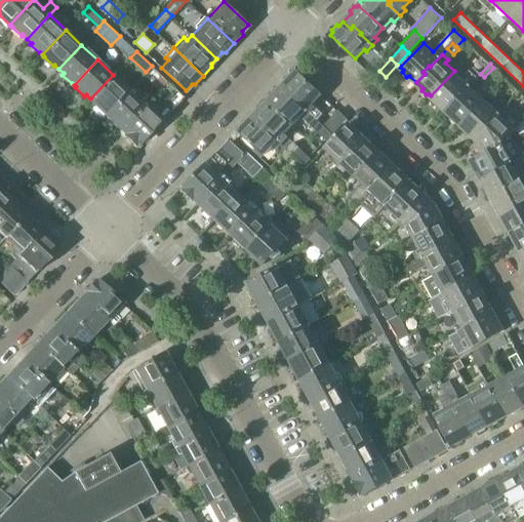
[(164,78),(152,67),(146,73),(158,84),(164,78)]
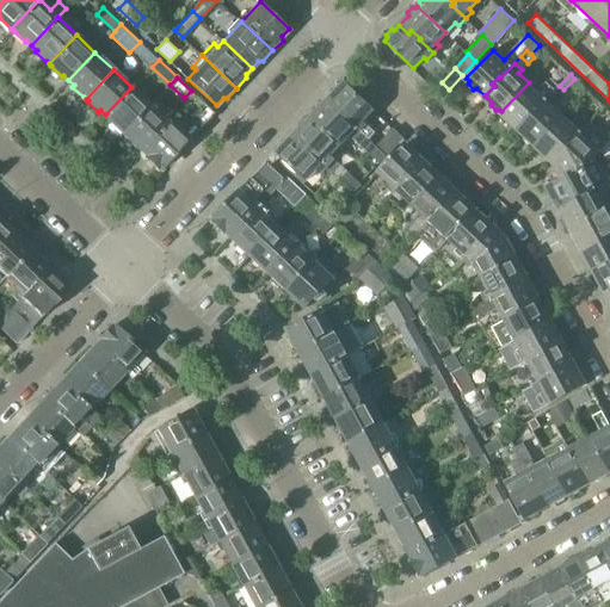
[(336,93),(328,100),(369,138),(375,132),(363,121),(374,110),(345,82),(343,85),(339,84),(334,90),(336,93)]
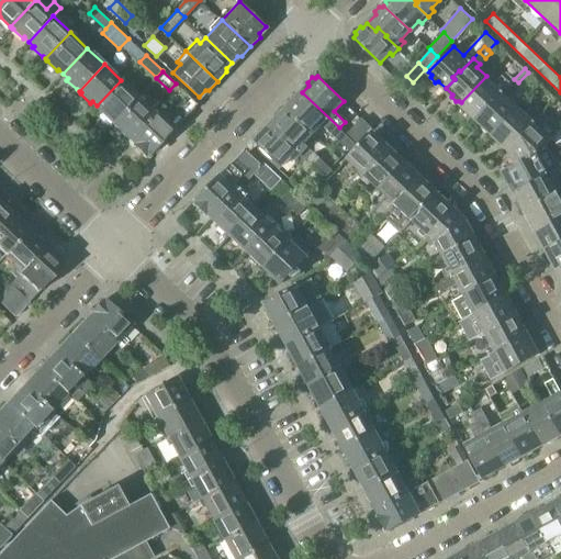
[(470,111),(478,119),(486,109),(484,107),(491,100),(492,101),(505,88),(498,82),(496,86),(486,76),(461,102),(463,104),(462,108),(468,112),(470,111)]
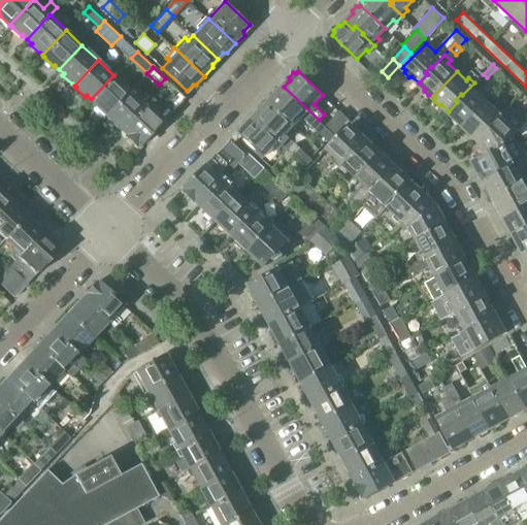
[(104,113),(106,116),(130,91),(113,75),(91,99),(96,103),(94,105),(104,115),(104,113)]
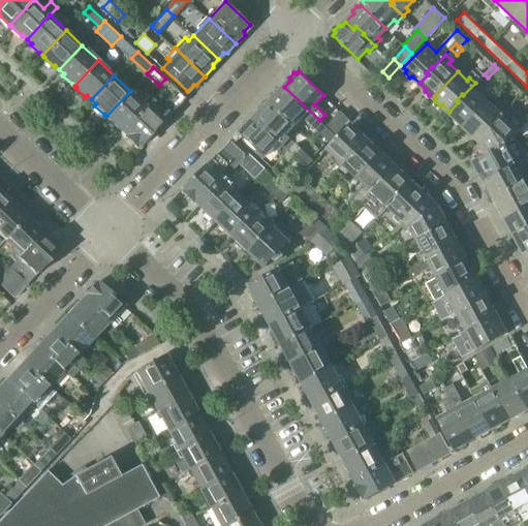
[(462,123),(464,125),(488,100),(478,92),(482,89),(475,83),(463,95),(462,94),(456,100),(458,102),(449,112),(456,117),(455,120),(459,124),(462,123)]
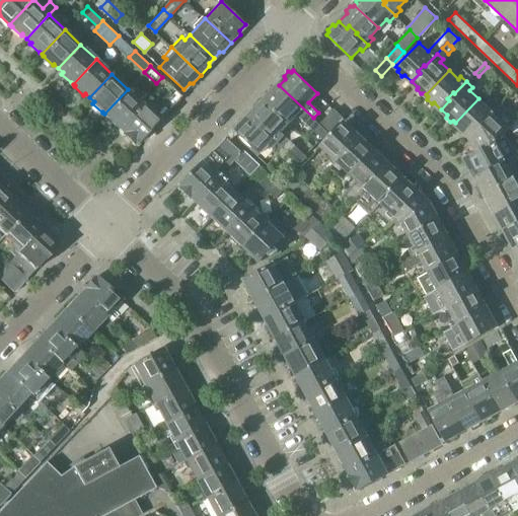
[(267,97),(265,99),(289,123),(297,115),(310,127),(322,139),(328,132),(319,124),(313,118),(279,85),(273,91),(270,90),(266,95),(267,97)]
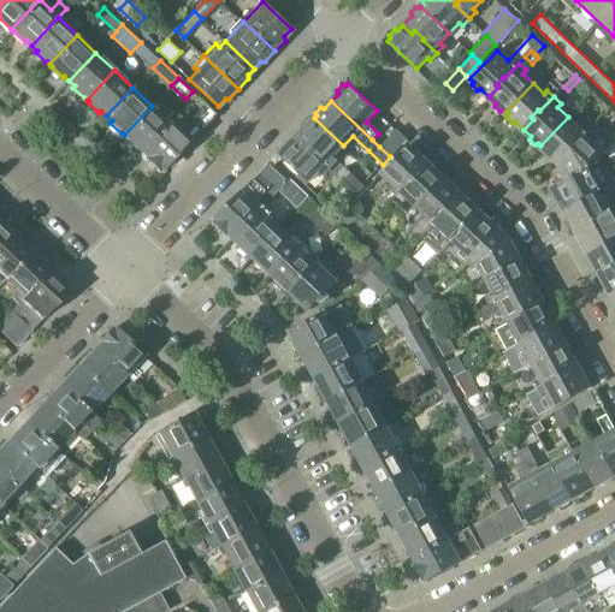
[(152,106),(124,135),(126,137),(125,137),(136,148),(139,146),(149,156),(147,158),(159,168),(160,167),(163,170),(216,113),(205,104),(187,123),(178,116),(171,123),(152,106)]
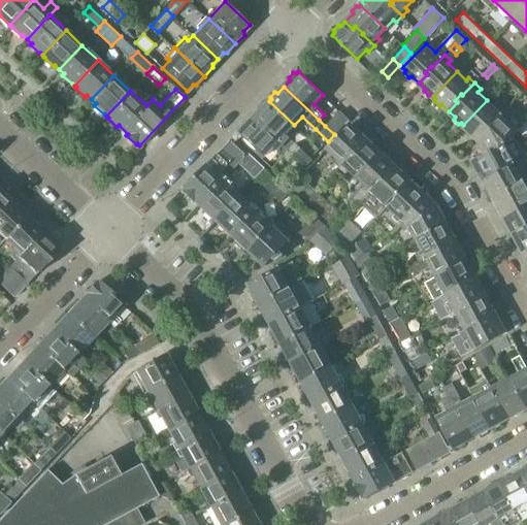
[(471,133),(479,139),(504,110),(499,105),(496,108),(487,100),(463,125),(465,127),(464,129),(469,133),(471,133)]
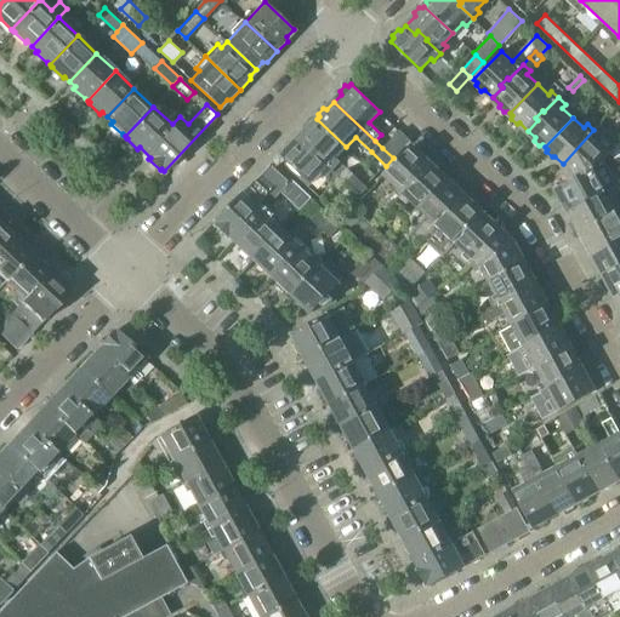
[(307,130),(300,138),(346,181),(359,194),(367,187),(336,158),(346,147),(317,119),(314,121),(312,120),(306,126),(307,130)]
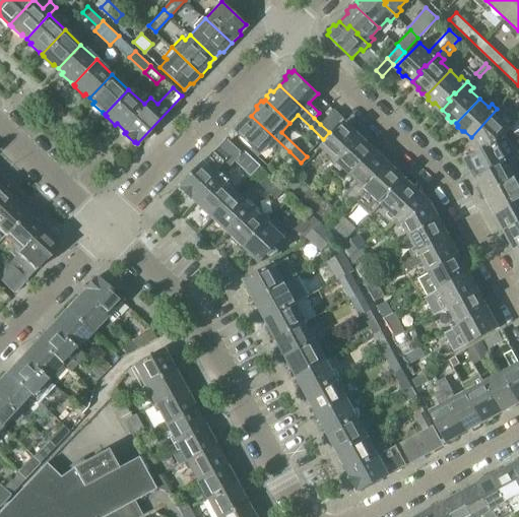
[(473,146),(476,152),(497,141),(496,140),(518,116),(503,102),(497,109),(471,137),(475,144),(473,146)]
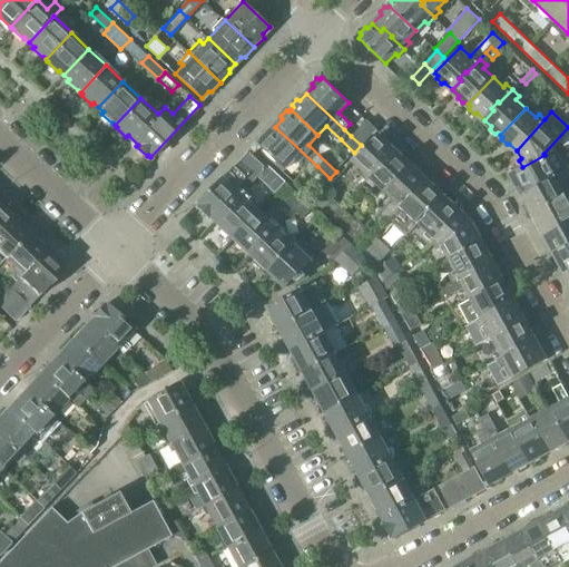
[(351,136),(361,145),(361,146),(378,128),(368,119),(351,136)]
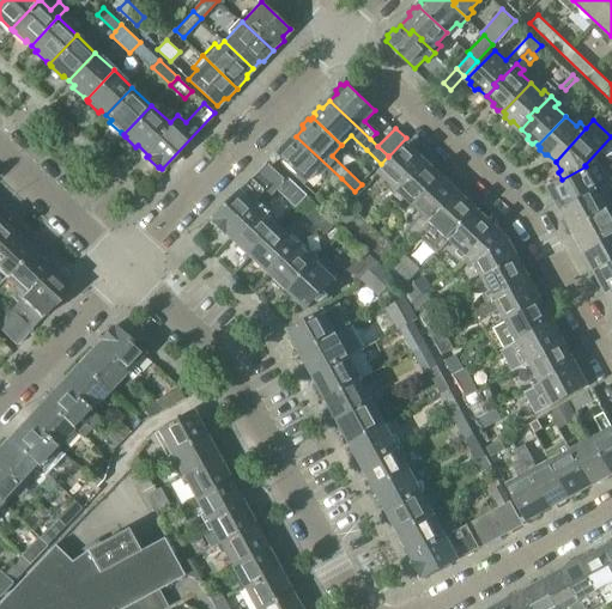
[(279,153),(308,181),(319,170),(334,186),(341,178),(296,136),(289,142),(286,141),(280,147),(282,151),(279,153)]
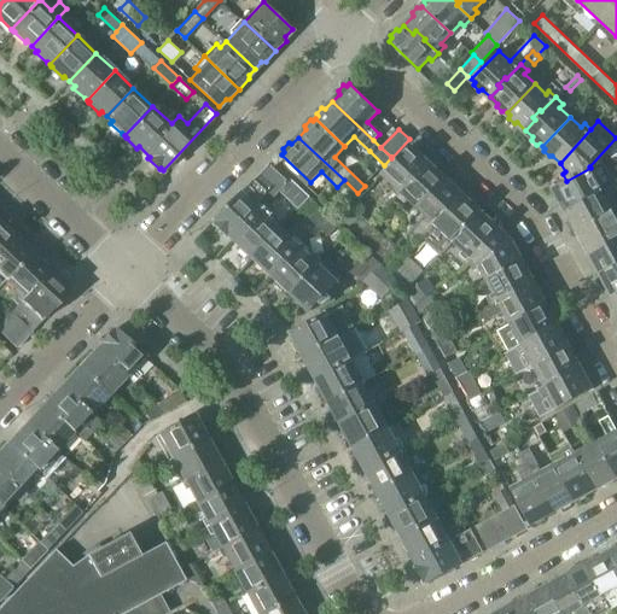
[(384,206),(396,193),(411,179),(412,180),(419,173),(415,169),(425,159),(420,155),(421,151),(415,146),(412,147),(409,144),(382,174),(393,183),(377,200),(384,206)]
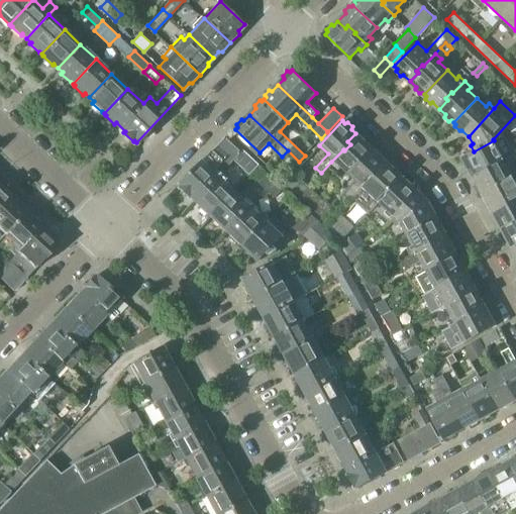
[(339,165),(348,174),(373,148),(371,146),(372,144),(367,139),(364,140),(355,133),(347,141),(350,144),(344,150),(343,149),(331,162),(337,168),(339,165)]
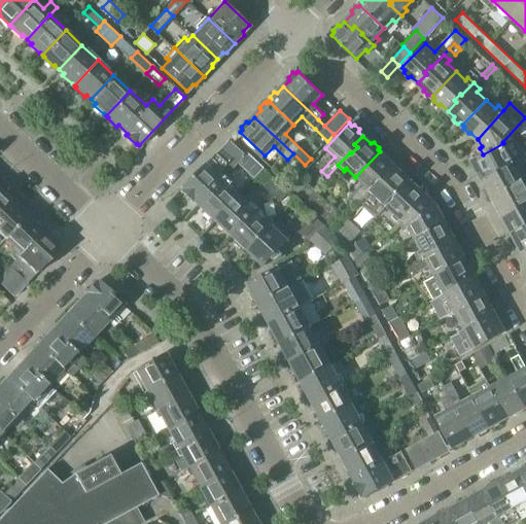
[(196,199),(201,203),(223,178),(218,174),(229,163),(234,167),(239,162),(245,154),(230,139),(184,187),(186,189),(185,190),(195,200),(196,199)]
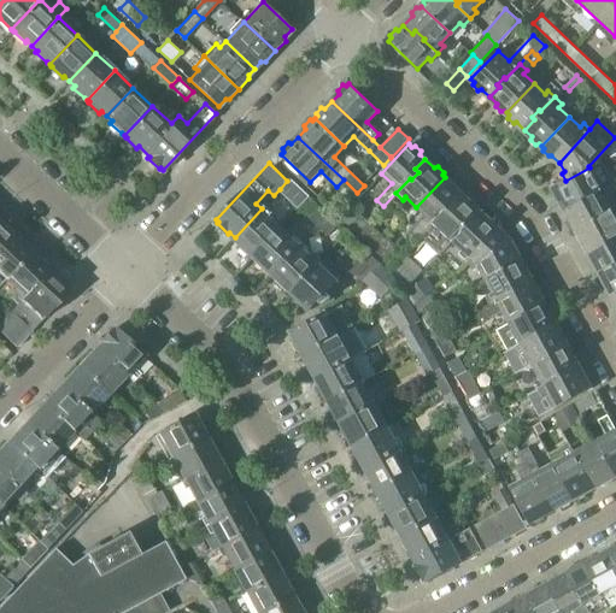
[(561,200),(567,211),(579,205),(576,201),(587,195),(587,196),(605,187),(600,178),(597,181),(590,168),(565,181),(553,187),(556,190),(553,193),(557,200),(561,200)]
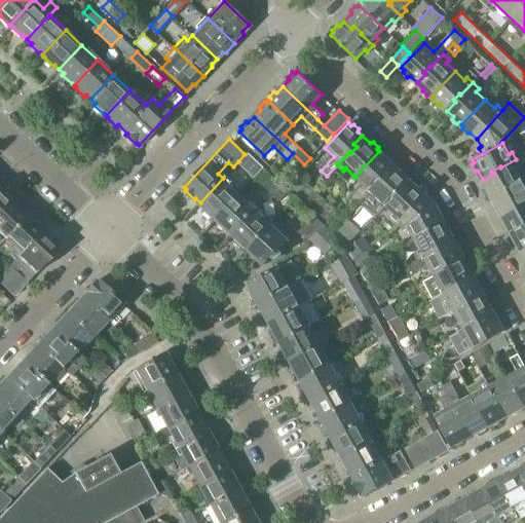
[(516,159),(523,156),(524,154),(524,145),(512,152),(516,159)]
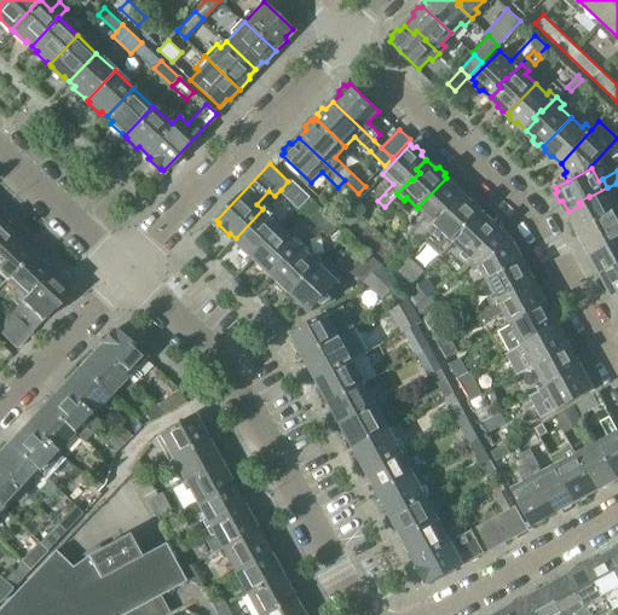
[(292,178),(288,181),(281,190),(299,208),(311,196),(292,178)]
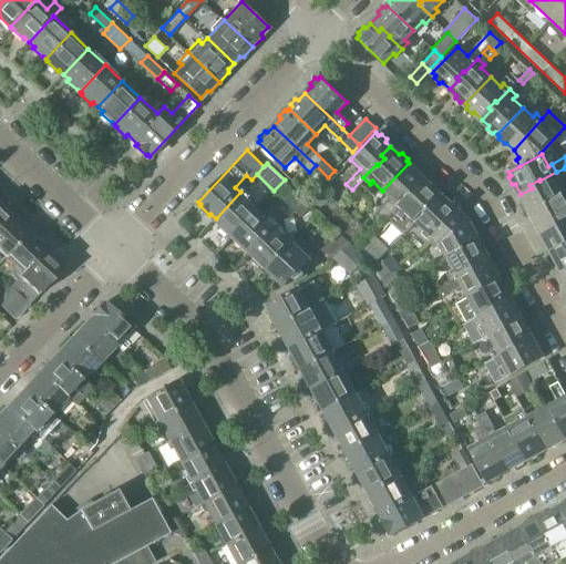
[(382,224),(386,221),(410,195),(411,196),(418,188),(414,186),(423,176),(418,172),(419,168),(413,164),(411,165),(409,163),(382,191),(390,197),(374,215),(382,224)]
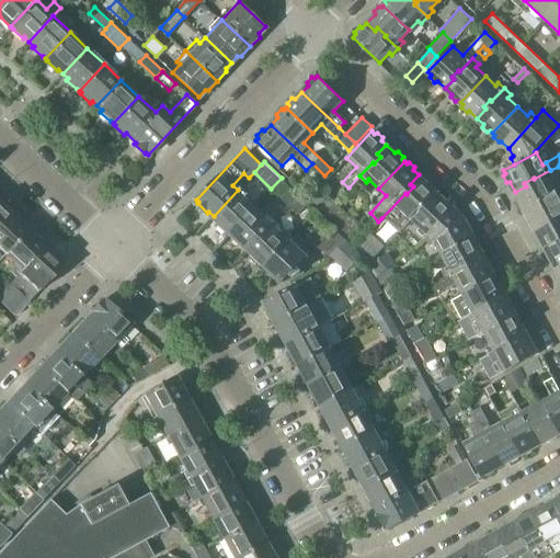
[(524,207),(525,209),(557,192),(550,180),(553,178),(550,170),(534,179),(534,178),(524,183),(526,186),(515,192),(518,198),(517,201),(521,206),(524,207)]
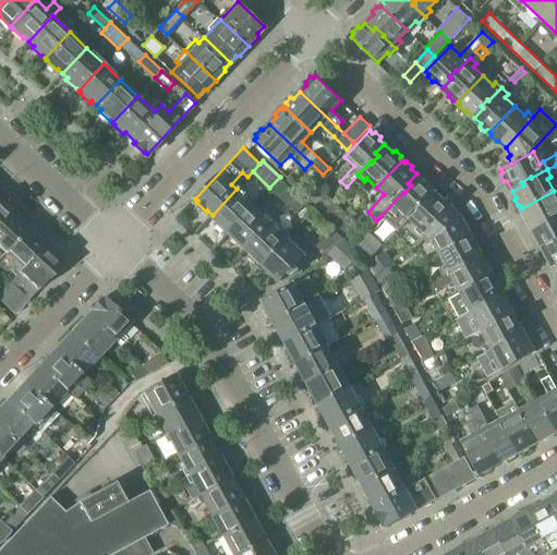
[(395,231),(408,217),(433,190),(432,189),(433,185),(427,181),(424,182),(416,173),(408,183),(411,185),(404,193),(403,192),(379,217),(395,231)]
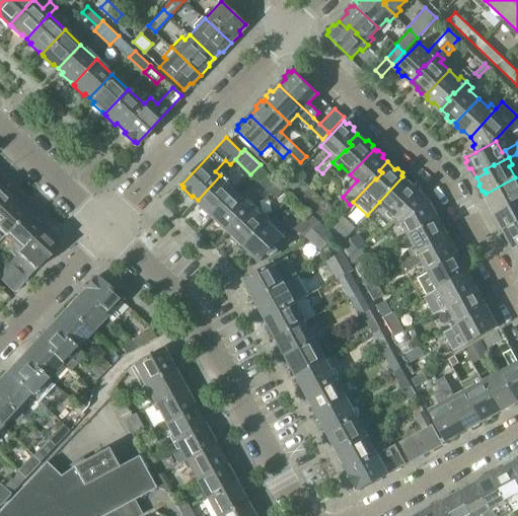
[(261,181),(269,189),(277,179),(269,172),(261,181)]
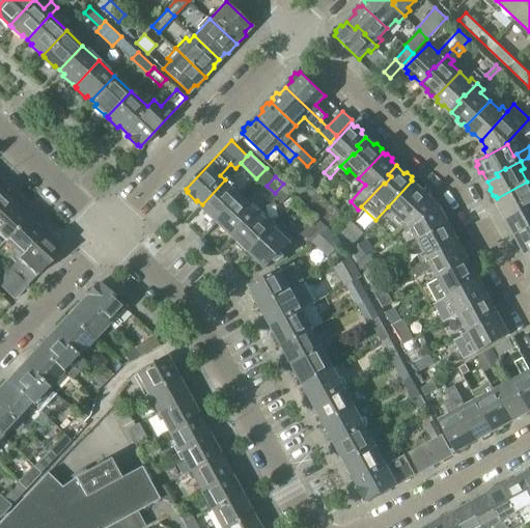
[(308,200),(315,193),(308,187),(311,185),(303,176),(294,186),(308,200)]
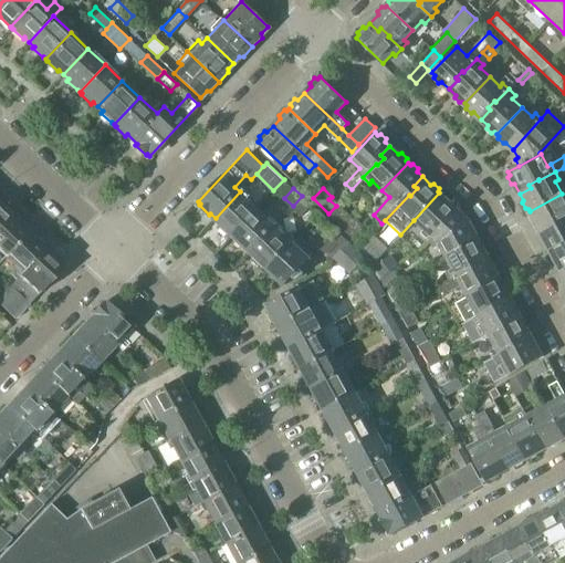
[(230,233),(231,236),(257,208),(240,191),(216,218),(220,222),(219,225),(229,233),(230,233)]
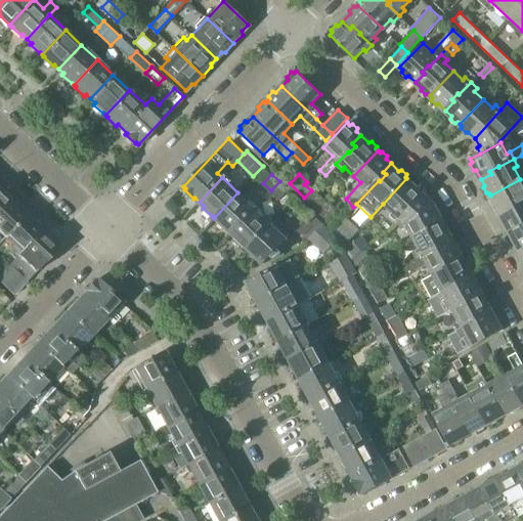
[(390,215),(396,221),(422,192),(416,187),(417,184),(411,180),(409,180),(406,178),(383,204),(392,213),(390,215)]
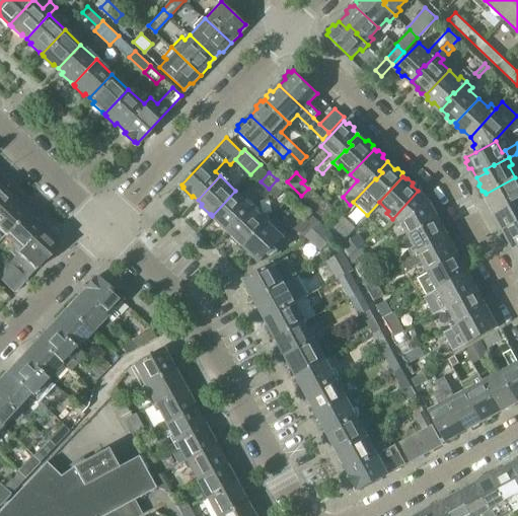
[(491,204),(497,214),(506,209),(504,205),(513,200),(513,201),(517,198),(517,181),(515,177),(486,194),(487,196),(486,198),(488,204),(491,204)]
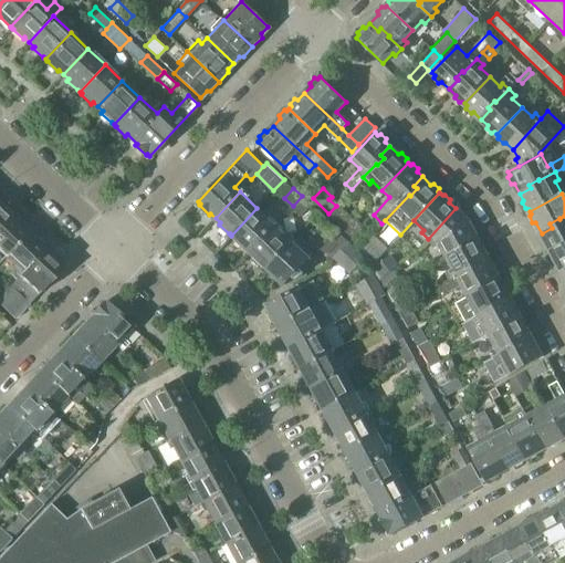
[(302,196),(293,206),(302,215),(311,205),(302,196)]
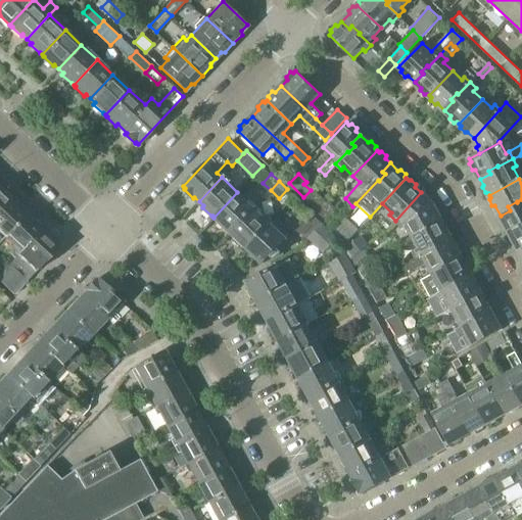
[(0,208),(10,198),(5,194),(7,192),(0,184),(0,208)]
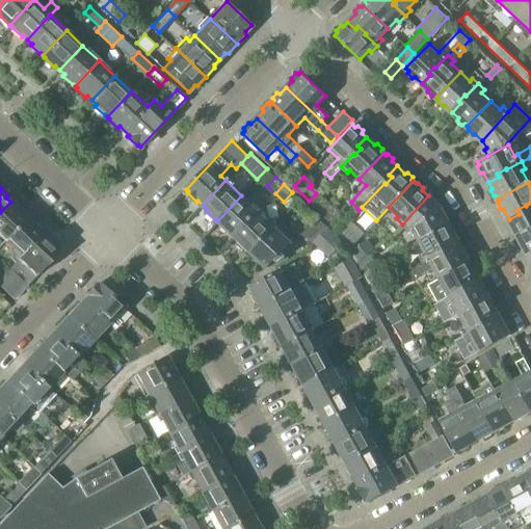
[(309,201),(324,215),(333,206),(317,191),(316,193),(309,201)]
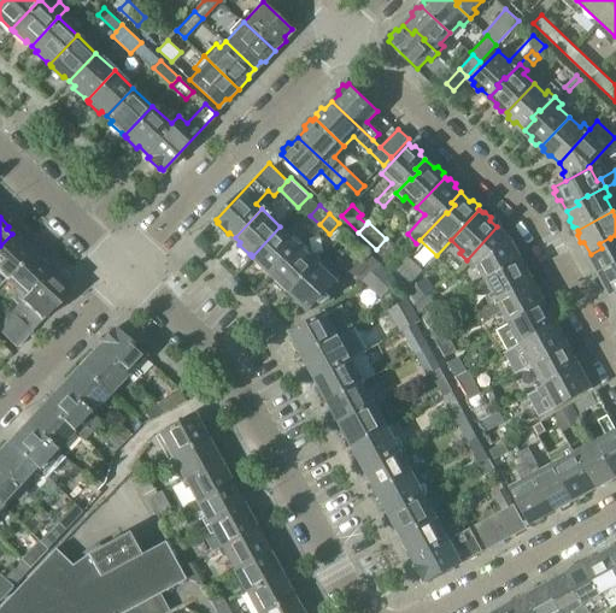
[(267,267),(273,272),(299,245),(280,227),(252,257),(254,258),(254,259),(265,269),(267,267)]
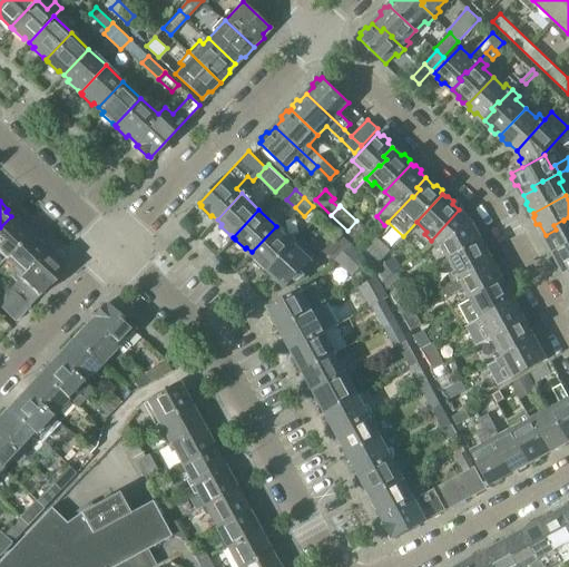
[(441,245),(449,257),(481,238),(479,235),(480,232),(477,226),(474,226),(472,222),(459,209),(431,241),(438,247),(440,244),(441,245)]
